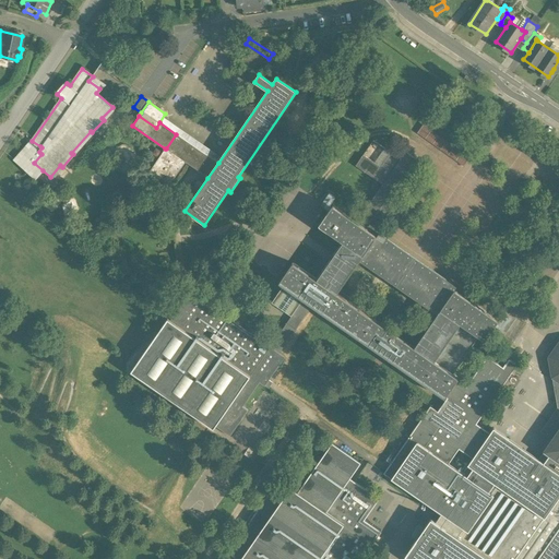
[(421,123),(415,132),(461,164),(467,155),(421,123)]
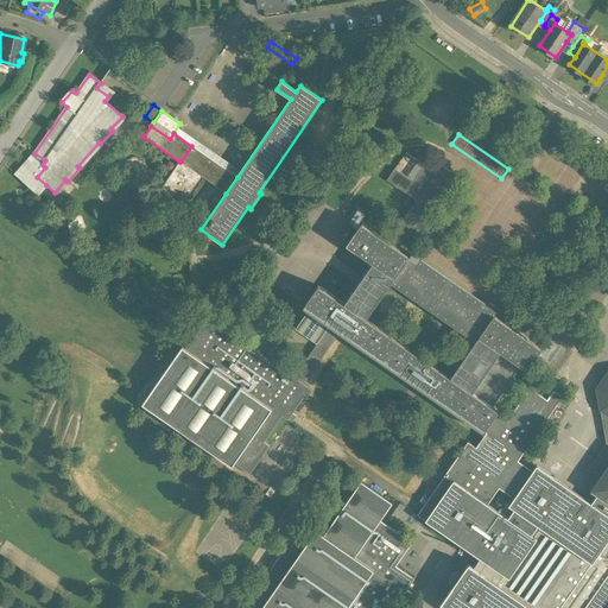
[(238,177),(191,146),(181,162),(202,176),(226,194),(238,177)]
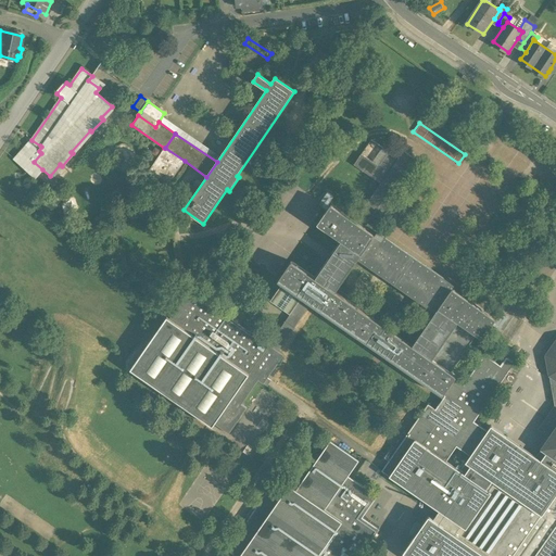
[(28,143),(14,160),(35,178),(42,169),(34,162),(41,153),(39,151),(41,147),(40,146),(36,150),(28,143)]
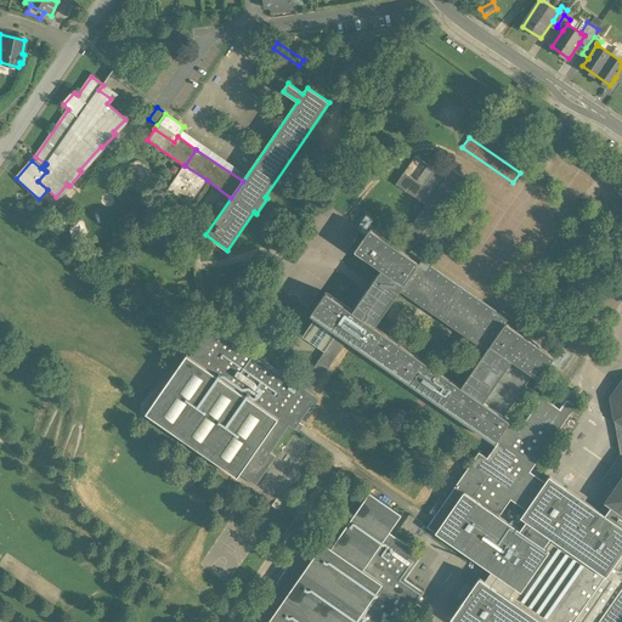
[(185,165),(184,165),(158,203),(180,219),(207,180),(185,165)]
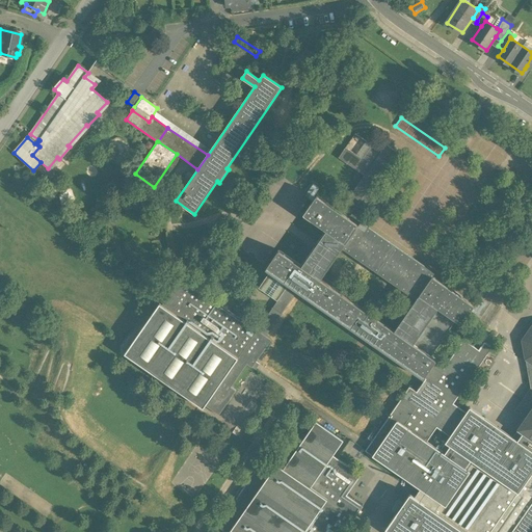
[(381,151),(372,144),(362,159),(345,148),(339,158),(364,175),(341,208),(342,208),(340,211),(348,217),(349,214),(350,214),(360,202),(364,205),(399,154),(386,144),(381,151)]
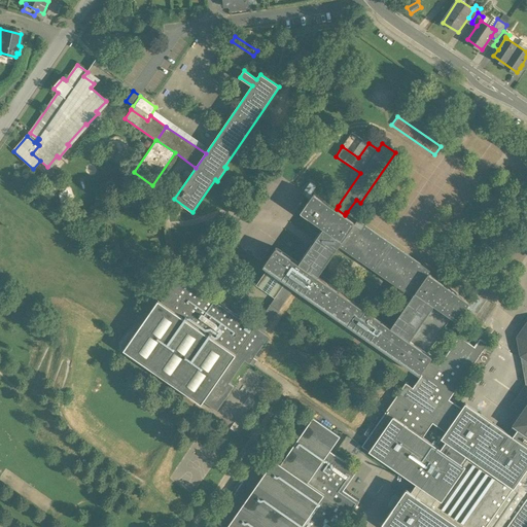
[(337,209),(313,194),(301,212),(322,227),(297,264),(317,277),(339,245),(355,222),(345,215),(337,209)]
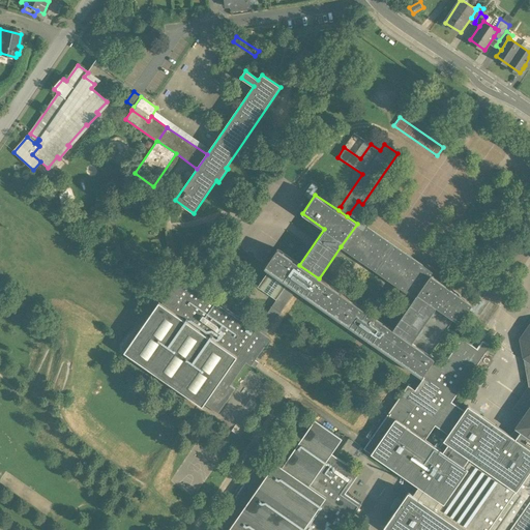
[(432,271),(358,221),(357,224),(341,246),(414,297),(430,274),(432,271)]
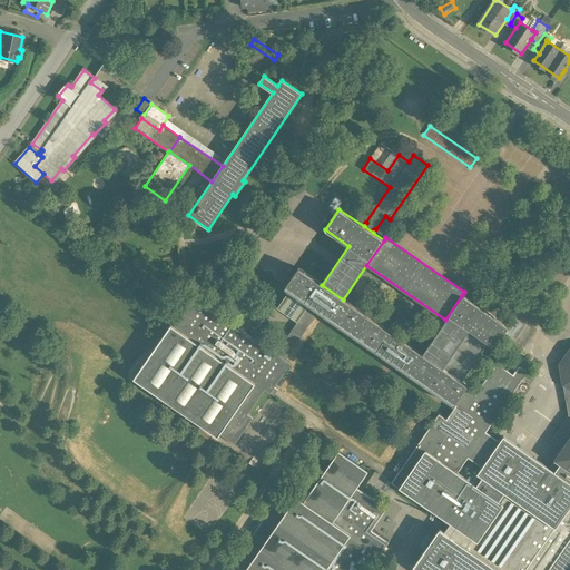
[(322,285),(297,268),(284,290),(308,306),(306,310),(315,315),(317,312),(453,405),(465,387),(467,385),(462,382),(422,354),(343,300),(322,285)]
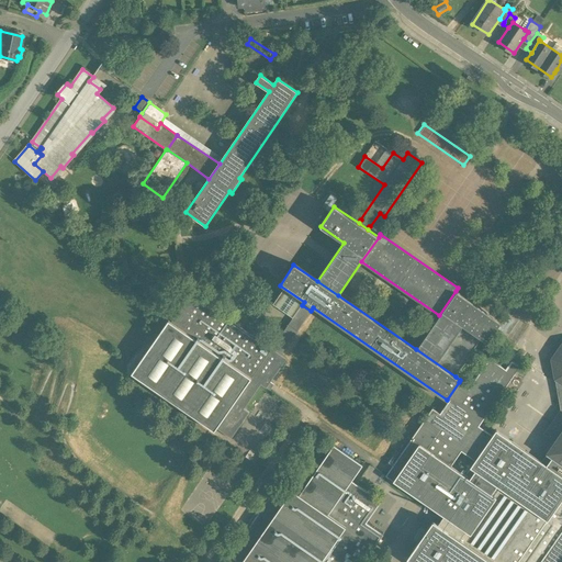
[(439,315),(416,349),(456,377),(482,338),(486,341),(486,340),(487,341),(501,322),(499,322),(457,292),(456,291),(439,315)]
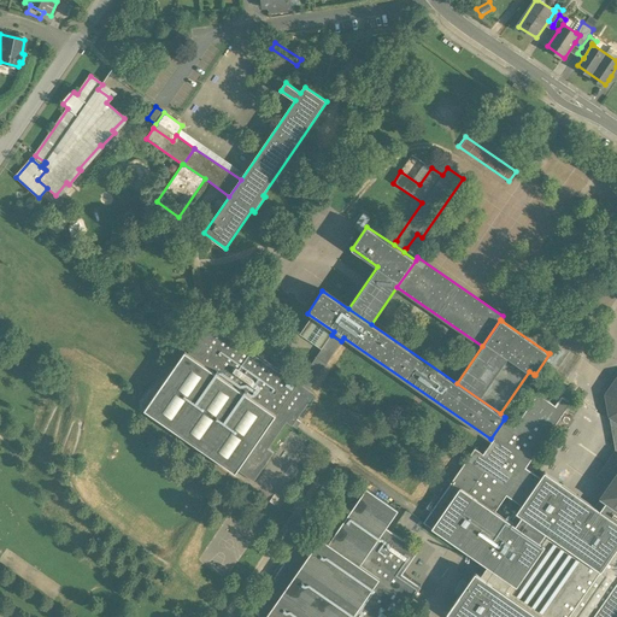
[(298,385),(210,323),(188,354),(184,352),(145,411),(235,474),(238,471),(253,482),(274,453),(268,450),(286,423),(292,427),(292,425),(297,429),(300,423),(295,421),(313,394),(298,385)]
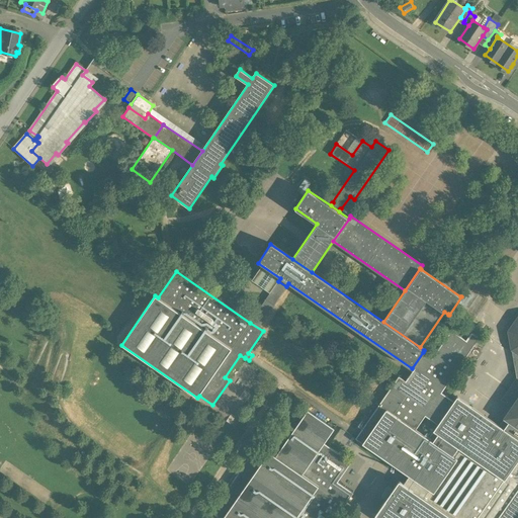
[(278,281),(250,323),(258,328),(286,286),(278,281)]
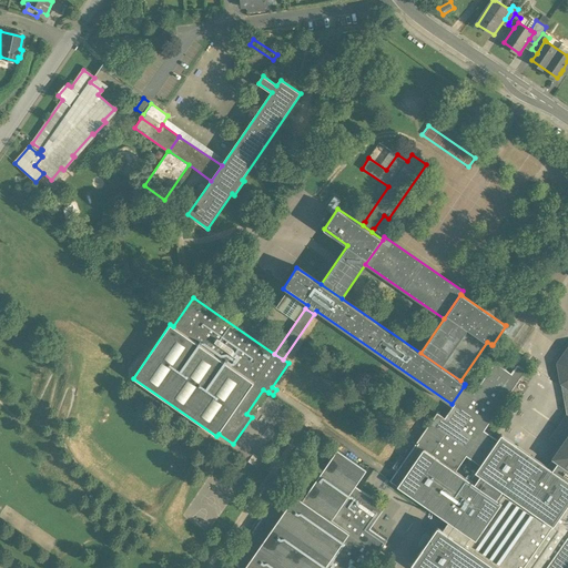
[(135,321),(129,316),(122,326),(129,331),(135,321)]
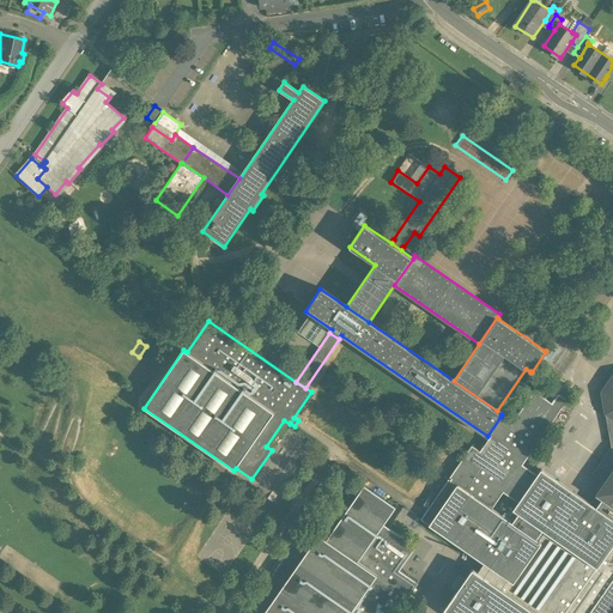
[(0,380),(11,363),(0,356),(0,380)]
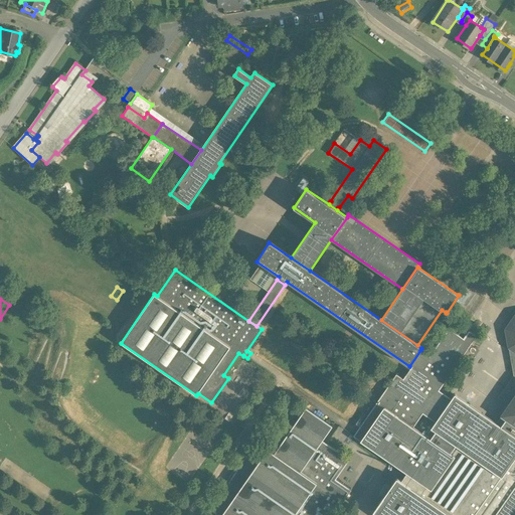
[(514,318),(508,329),(511,346),(509,348),(510,352),(514,355),(514,360),(514,377),(502,396),(510,402),(514,395),(514,318)]
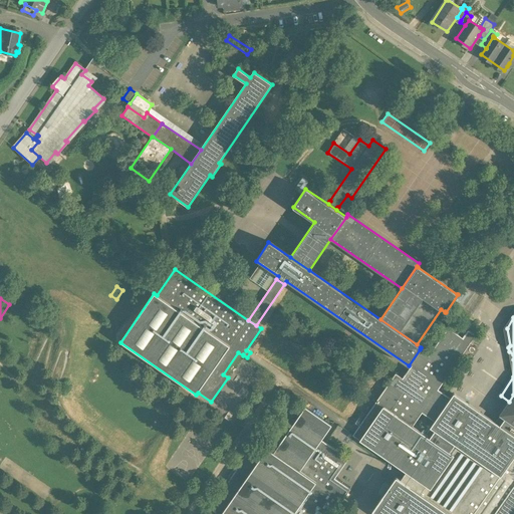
[(513,513),(513,395),(509,402),(496,422),(455,394),(452,399),(439,390),(476,335),(468,329),(462,338),(448,328),(429,356),(420,349),(409,364),(411,365),(403,378),(395,373),(352,436),(406,472),(401,479),(397,476),(372,510),(377,513),(513,513)]
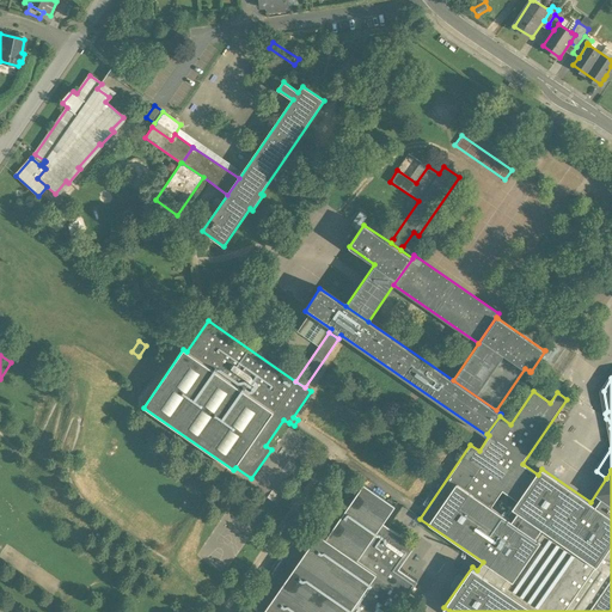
[(363,485),(326,539),(318,534),(312,543),(300,533),(250,606),(257,611),(396,611),(416,583),(398,570),(414,546),(383,525),(395,507),(363,485)]
